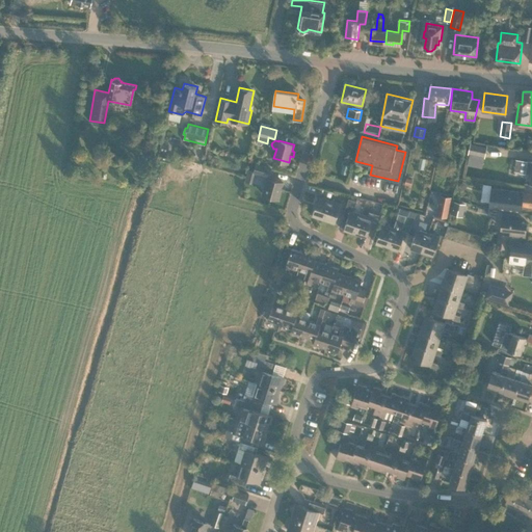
[(468,153),(484,157),(487,147),(471,142),(468,153)]
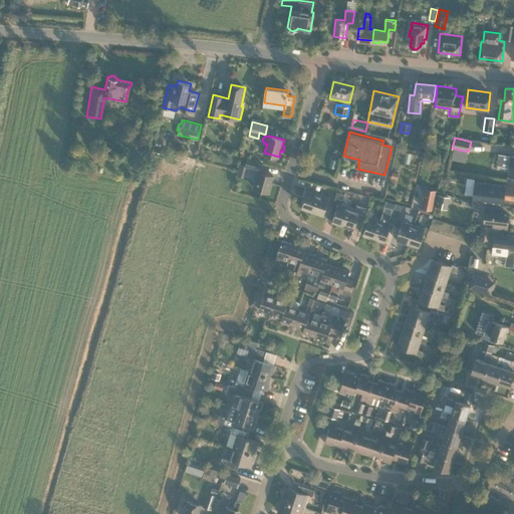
[(164,141),(156,139),(154,145),(162,147),(164,141)]
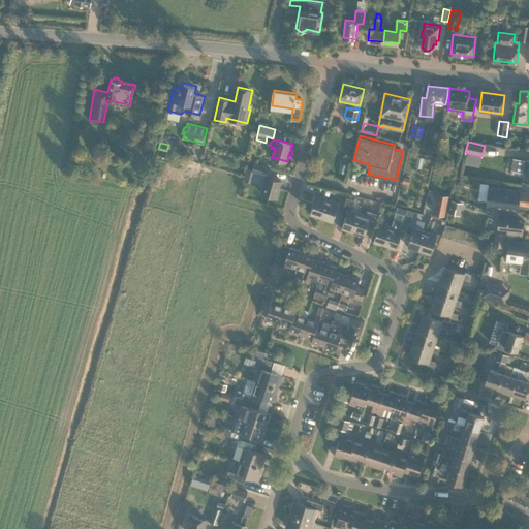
[(523,173),(523,172),(528,173),(527,182),(528,182),(528,159),(525,159),(514,158),(511,169),(517,170),(517,172),(523,173)]
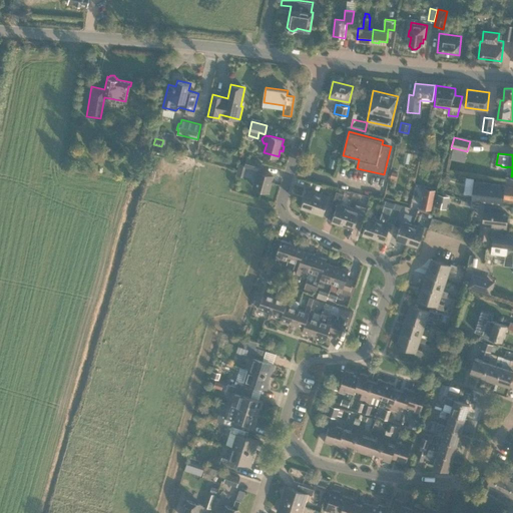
[(260,170),(263,161),(247,157),(244,165),(260,170)]
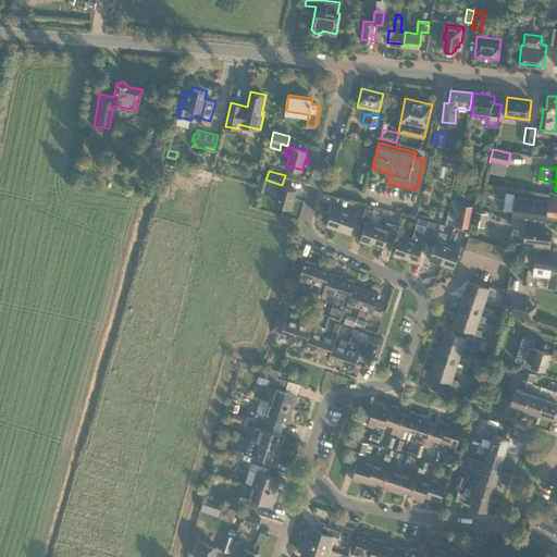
[(281,186),(275,203),(292,208),(297,190),(281,186)]
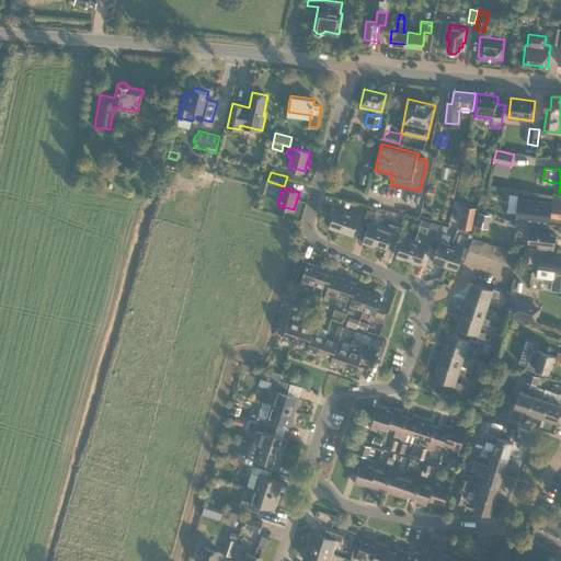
[(510,193),(510,195),(507,210),(516,212),(518,197),(518,194),(510,193)]
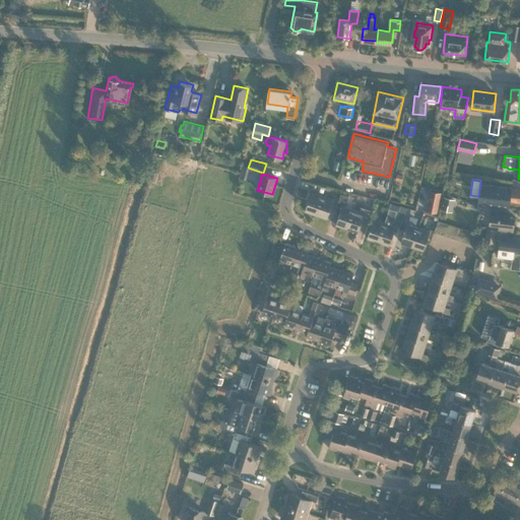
[(477,203),(503,206),(510,207),(511,200),(519,201),(519,189),(512,188),(512,187),(480,183),(477,203)]
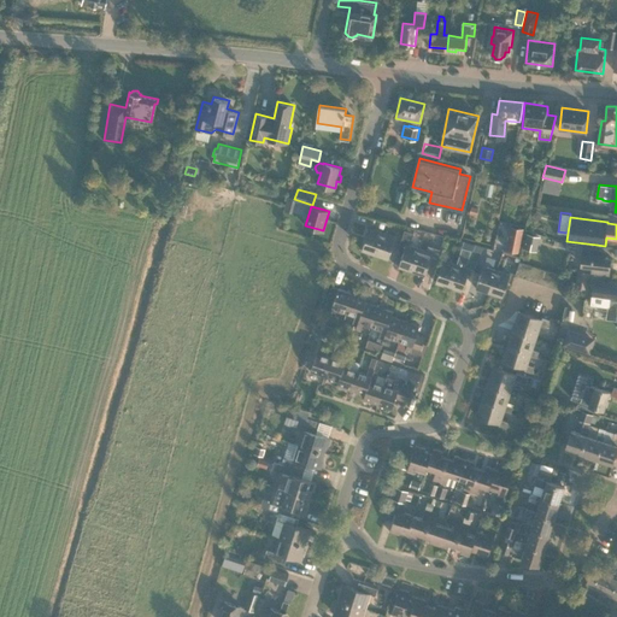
[(511,225),(506,248),(519,251),(524,229),(511,225)]
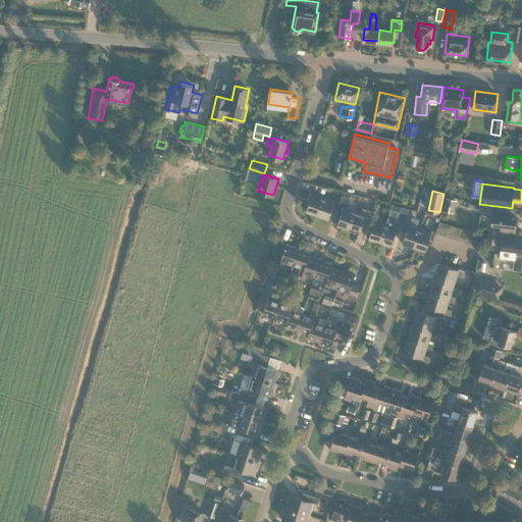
[(306,211),(317,215),(324,196),(312,192),(306,211)]
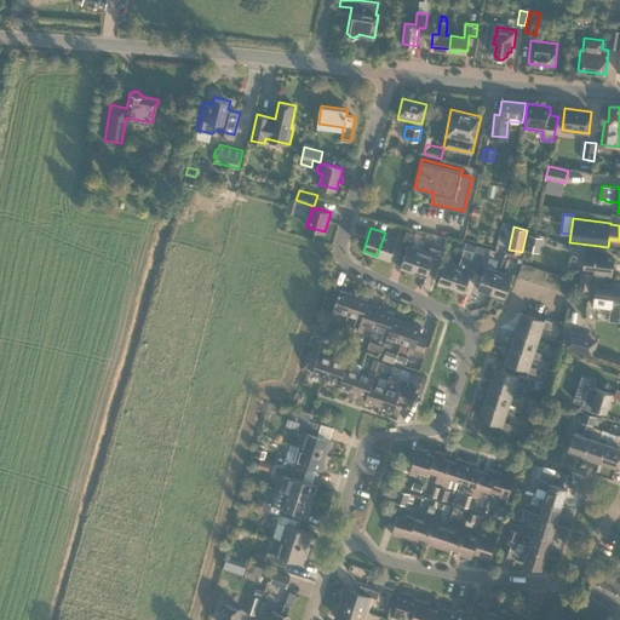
[(401,267),(414,271),(422,248),(412,245),(415,234),(407,230),(400,250),(406,251),(401,267)]
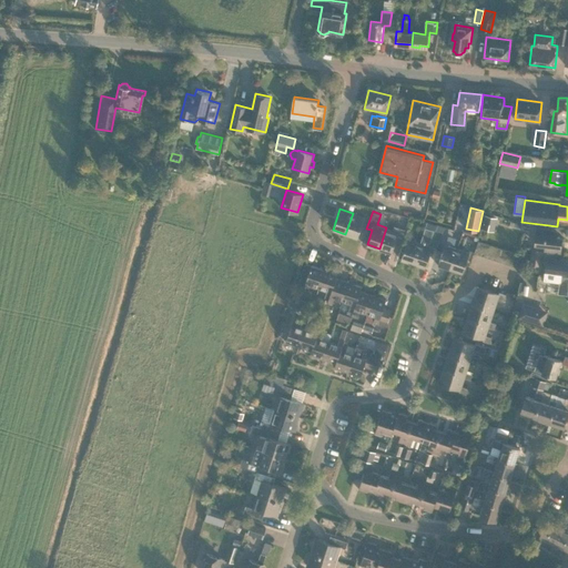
[(365,216),(353,213),(345,234),(357,237),(365,216)]
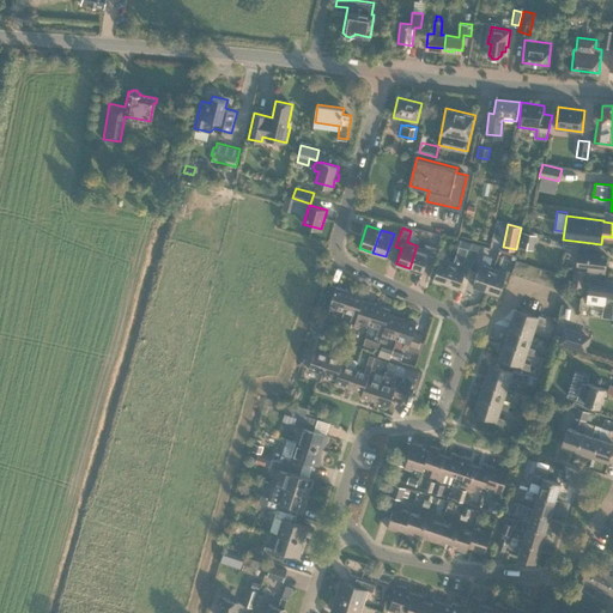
[(538,234),(523,231),(521,246),(534,249),(538,234)]
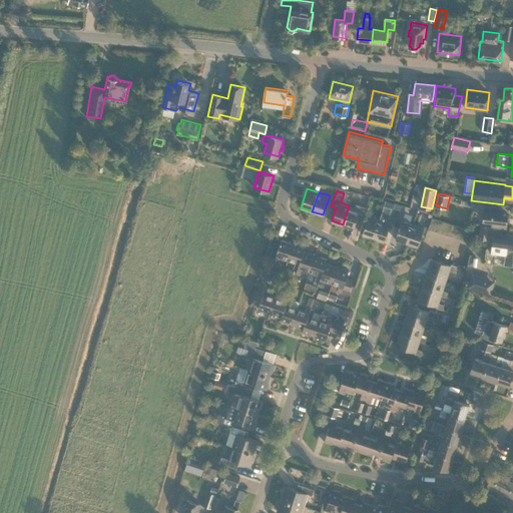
[(380,218),(373,237),(384,241),(391,222),(385,220),(386,218),(388,218),(392,207),(400,209),(401,204),(386,199),(380,218)]
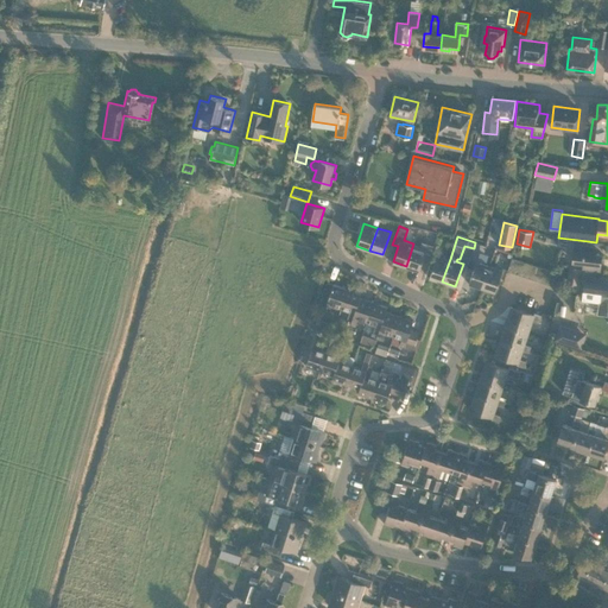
[(420,246),(413,244),(406,266),(419,271),(424,254),(430,257),(434,245),(422,241),(420,246)]
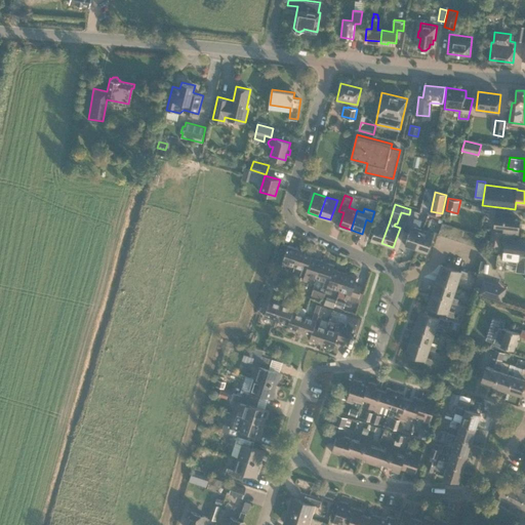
[(503,226),(503,231),(518,233),(520,219),(514,218),(515,213),(496,211),(496,213),(495,213),(494,225),(503,226)]
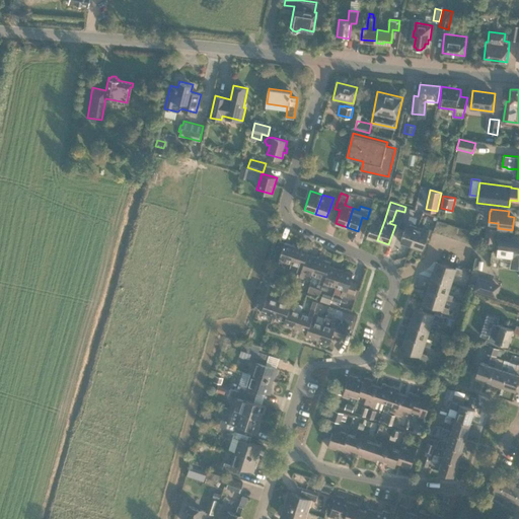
[(366,237),(377,240),(384,221),(373,218),(366,237)]
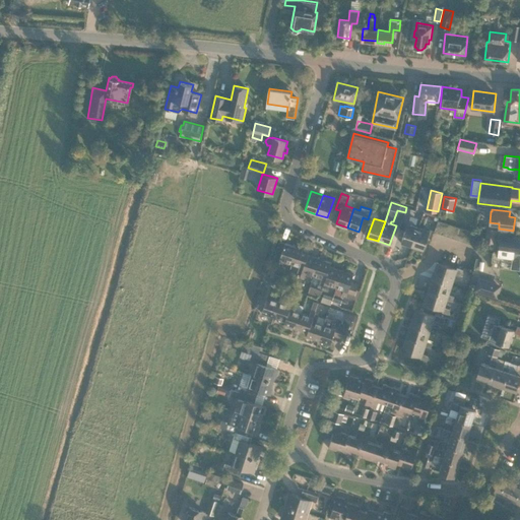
[(440,233),(443,221),(438,219),(434,231),(440,233)]
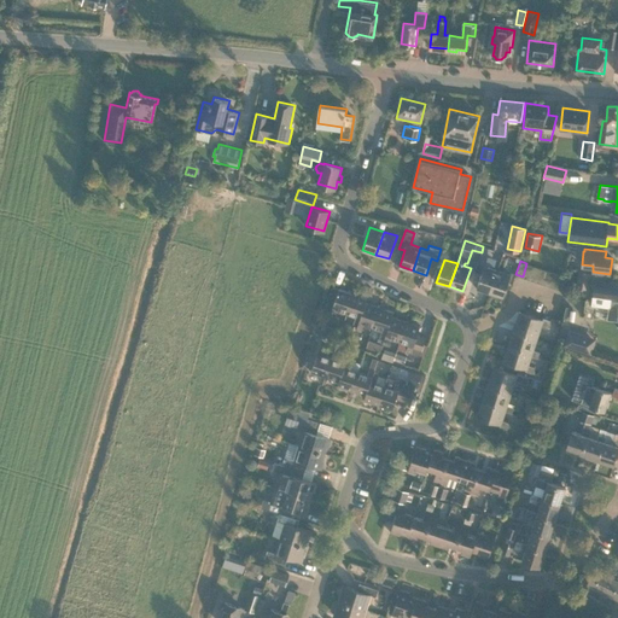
[(532,266),(526,263),(523,277),(529,279),(532,266)]
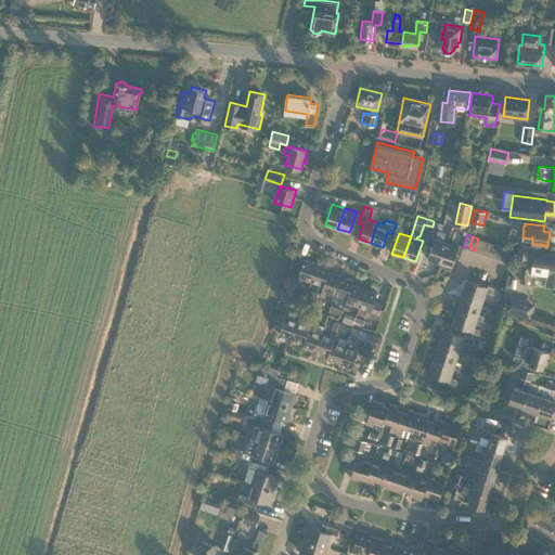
[(428,258),(440,262),(447,242),(435,239),(428,258)]
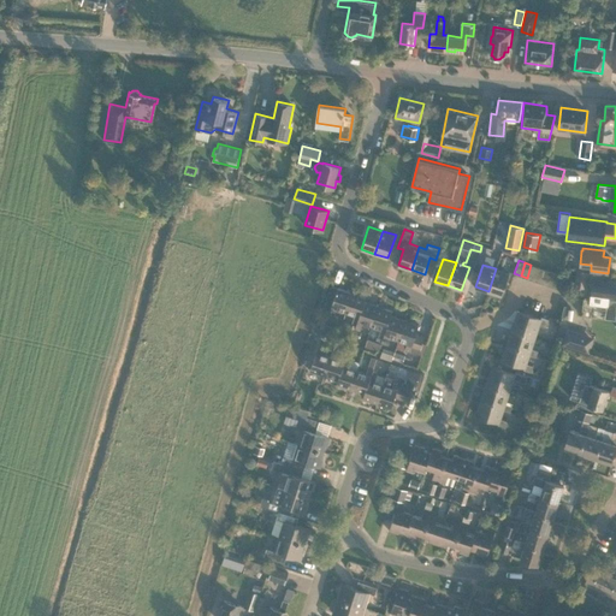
[(538,267),(531,265),(527,278),(533,279),(538,267)]
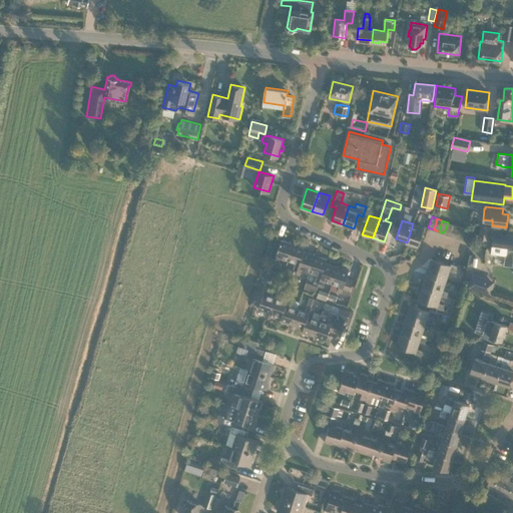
[(449,234),(453,223),(448,222),(444,232),(449,234)]
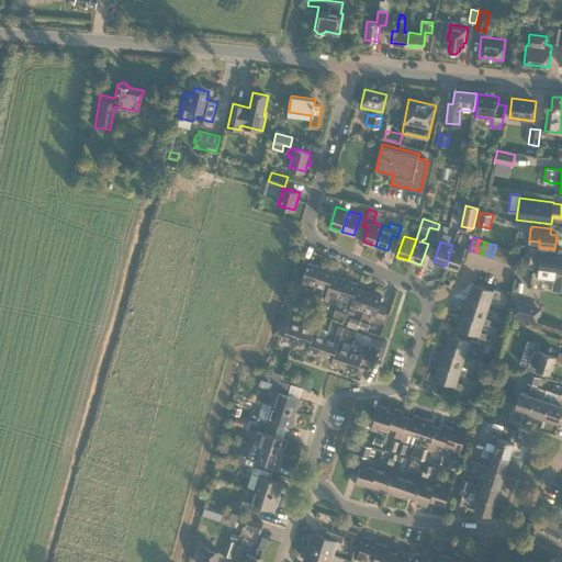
[(452,245),(446,266),(458,270),(464,249),(452,245)]
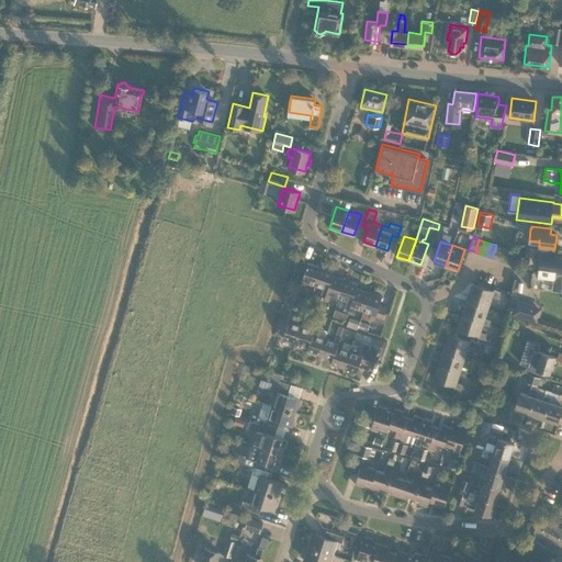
[(502,247),(496,245),(492,257),(498,259),(502,247)]
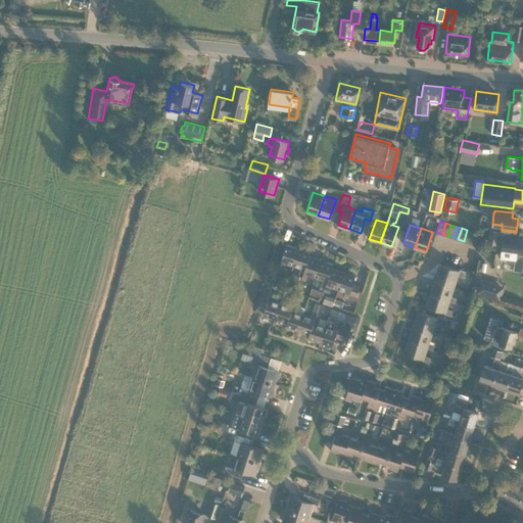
[(487,243),(498,244),(501,230),(489,229),(487,243)]
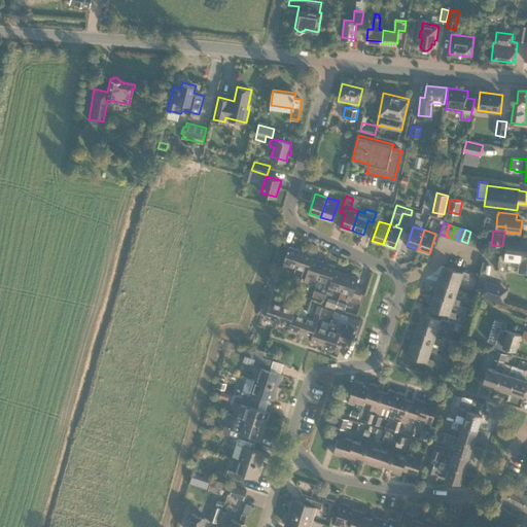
[(476,234),(470,232),(467,243),(472,245),(476,234)]
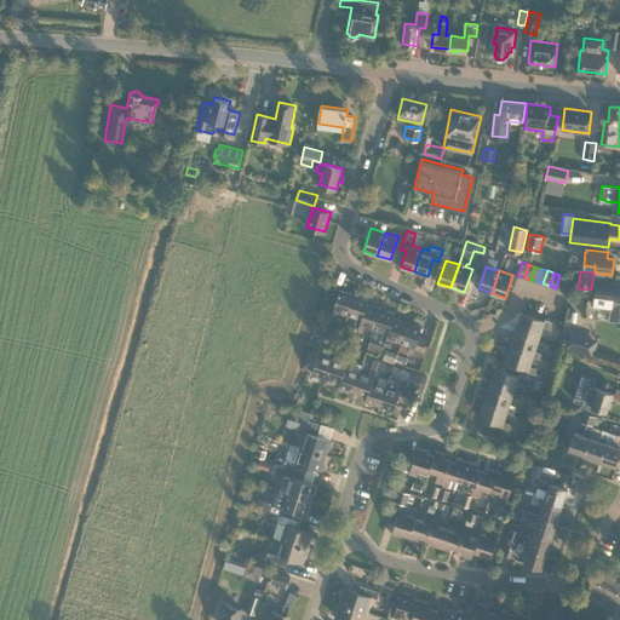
[(556,288),(562,290),(567,277),(560,275),(556,288)]
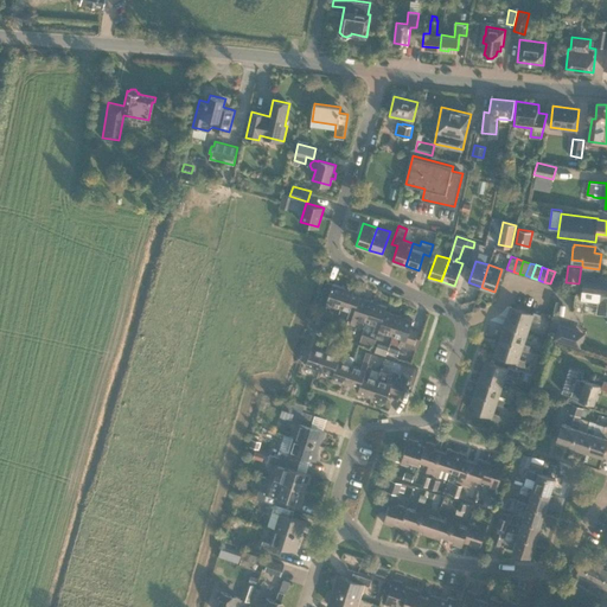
[(555,272),(550,283),(556,286),(561,273),(555,272)]
